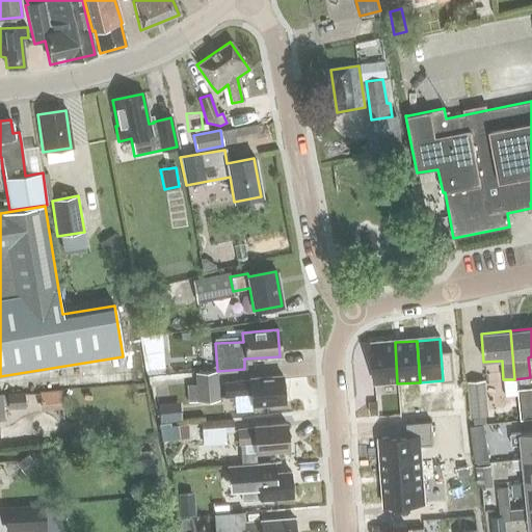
[(374,386),(397,383),(395,342),(372,344),(374,386)]
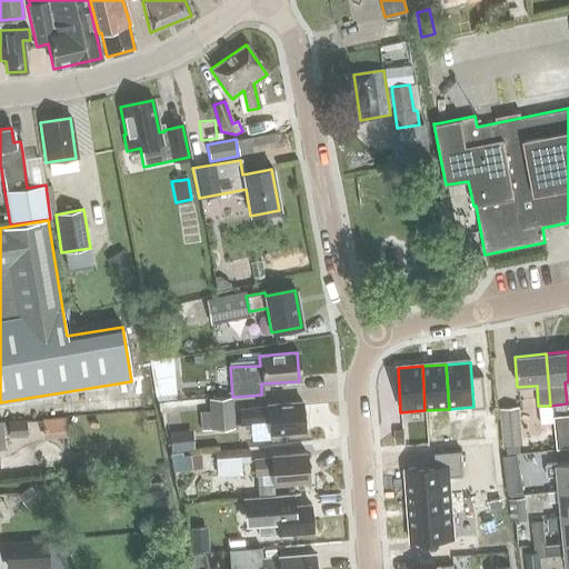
[(233,428),(231,397),(208,399),(209,411),(199,411),(201,431),(233,428)]
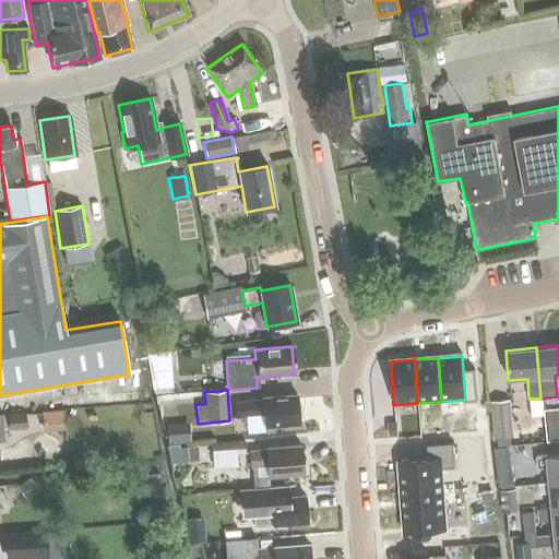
[(261,416),(262,427),(298,424),(296,395),(260,399),(260,400),(234,403),(235,418),(261,416)]
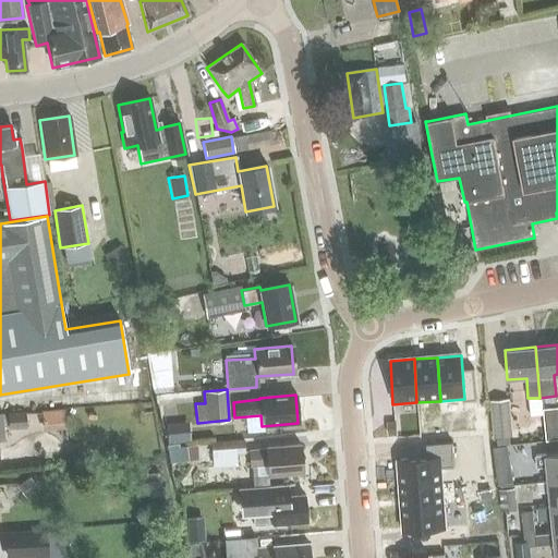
[(529,407),(541,405),(540,398),(528,398),(529,407)]
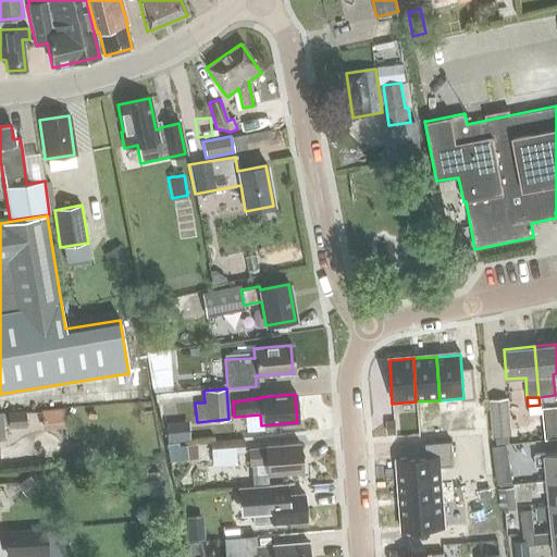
[(511,436),(509,399),(490,400),(492,437),(511,436)]
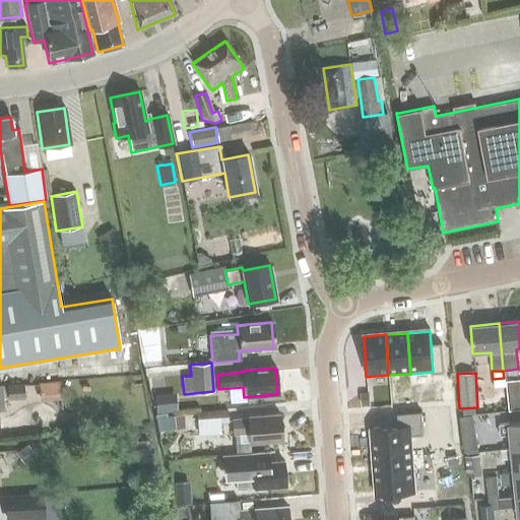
[(519,410),(519,379),(506,381),(509,411),(519,410)]
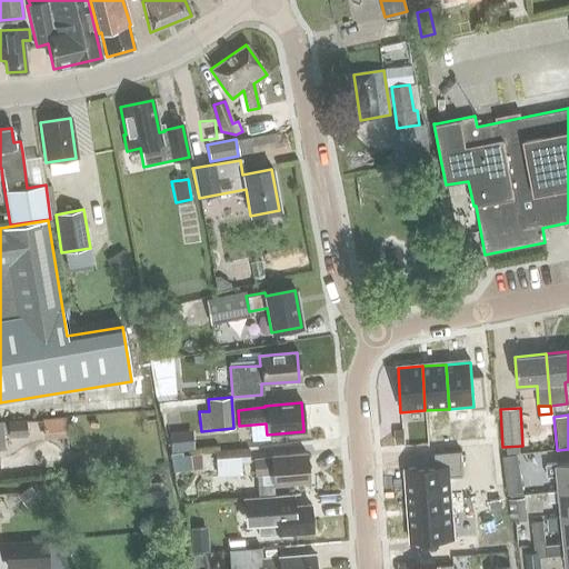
[(42,417),(42,436),(63,436),(63,417),(42,417)]
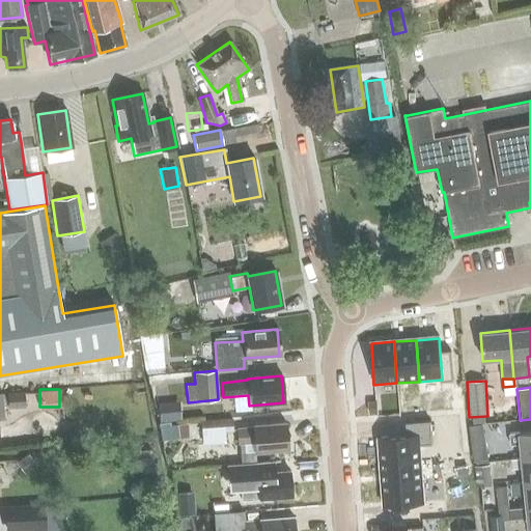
[(25,408),(24,392),(7,393),(8,409),(25,408)]
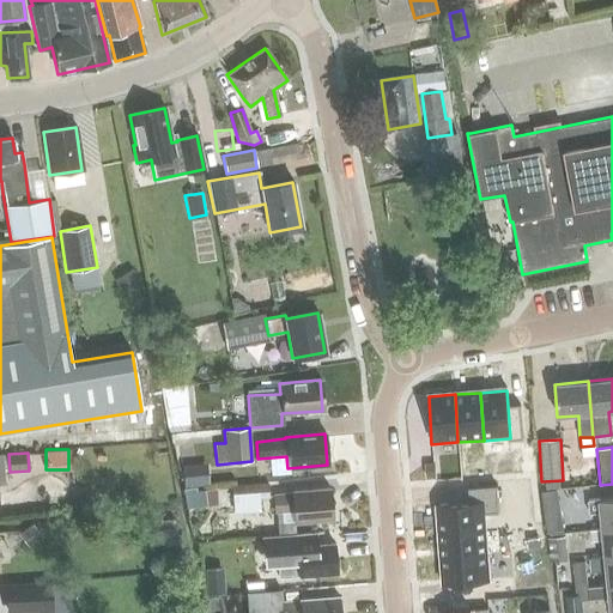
[(208,485),(207,463),(181,466),(182,486),(208,485)]
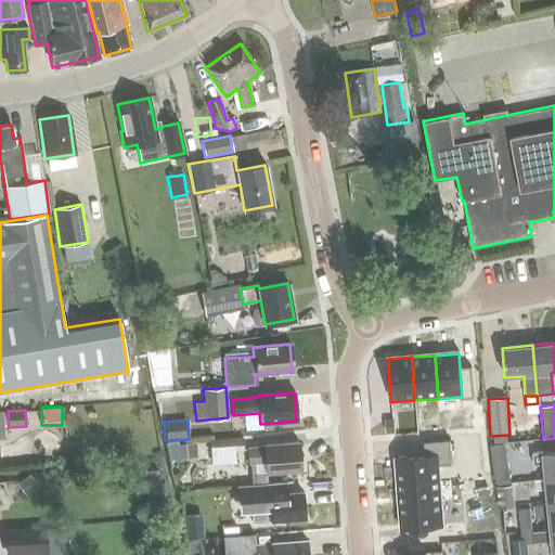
[(243,452),(242,437),(209,439),(211,465),(235,463),(235,452),(243,452)]
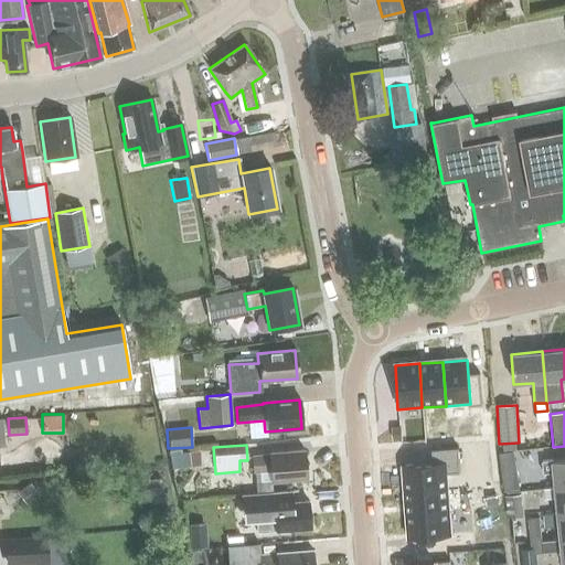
[(189,451),(189,450),(169,454),(171,468),(200,465),(199,450),(189,451)]
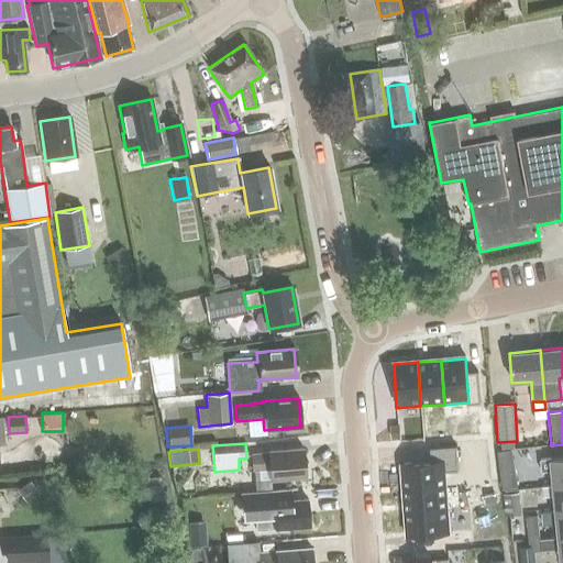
[(268,479),(305,477),(302,449),(266,452),(266,453),(250,454),(251,471),(267,470),(268,479)]
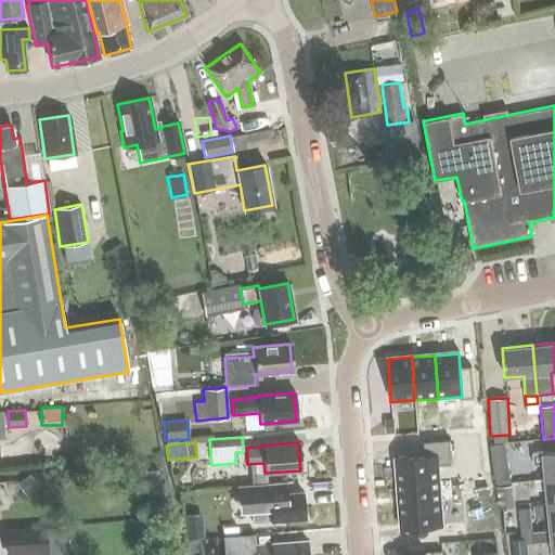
[(396,478),(439,475),(438,451),(395,454),(396,478)]
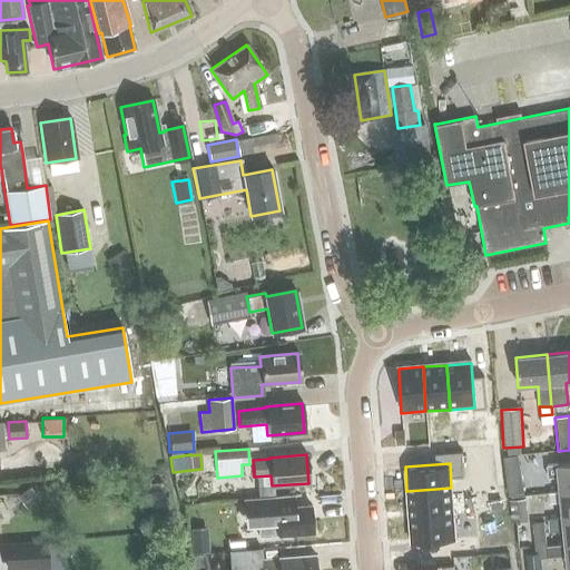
[(560,492),(569,491),(569,463),(547,465),(548,478),(558,477),(560,492)]
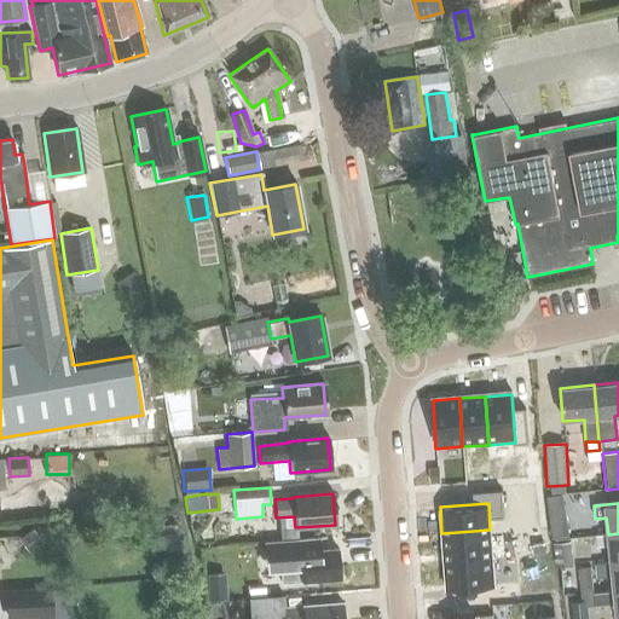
[(566,537),(565,521),(550,522),(553,538),(566,537)]
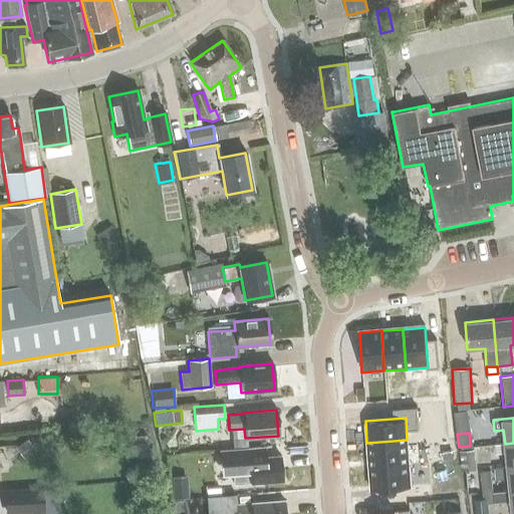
[(148,457),(146,435),(135,436),(135,440),(123,441),(124,459),(148,457)]
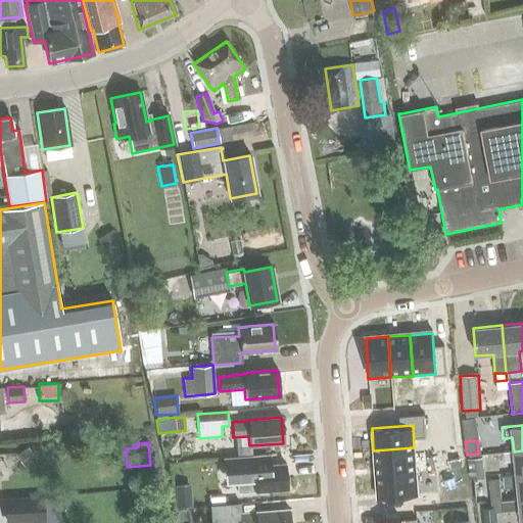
[(36,458),(28,446),(15,457),(25,468),(36,458)]
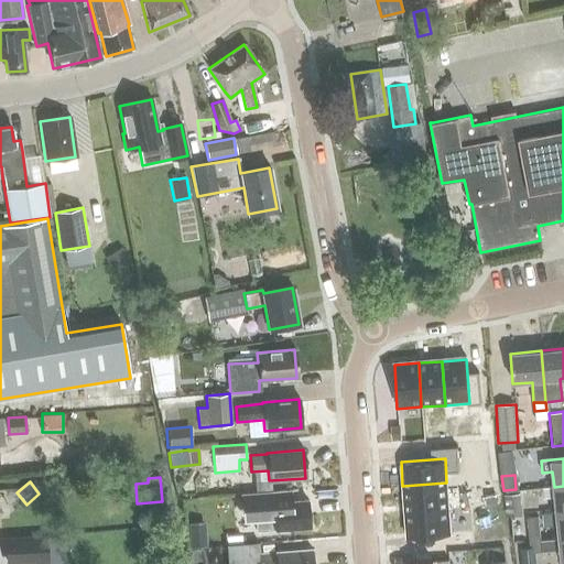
[(404,509),(448,506),(446,483),(402,486),(404,509)]
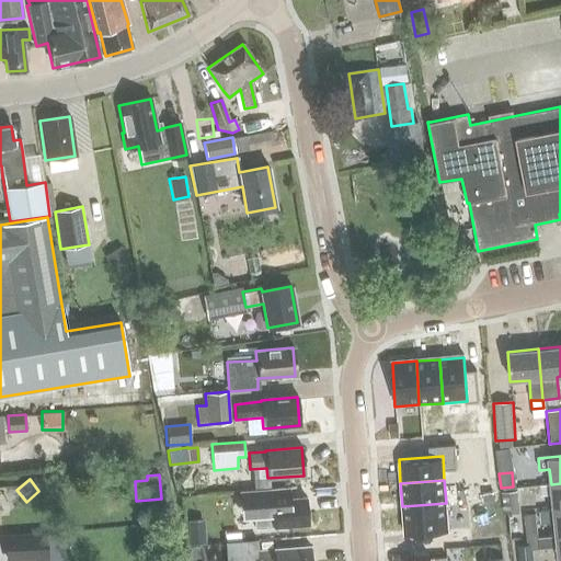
[(553,511),(560,510),(560,483),(551,484),(539,485),(540,495),(552,494),(553,511)]
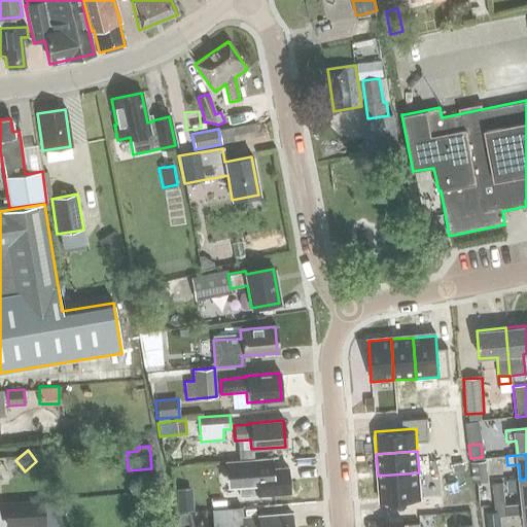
[(239,495),(289,492),(287,467),(255,469),(254,459),(225,461),(226,478),(238,477),(239,495)]
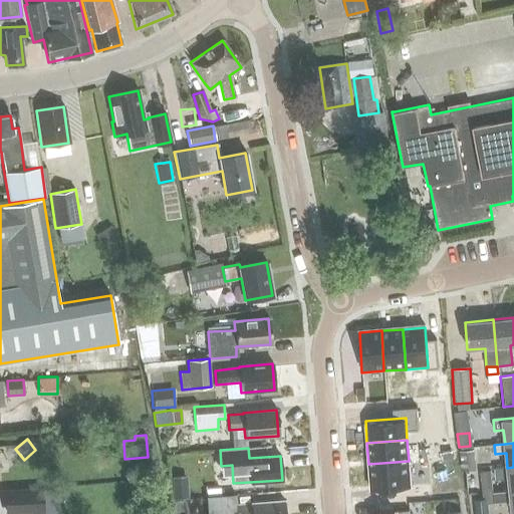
[(477,471),(475,450),(459,452),(461,472),(477,471)]
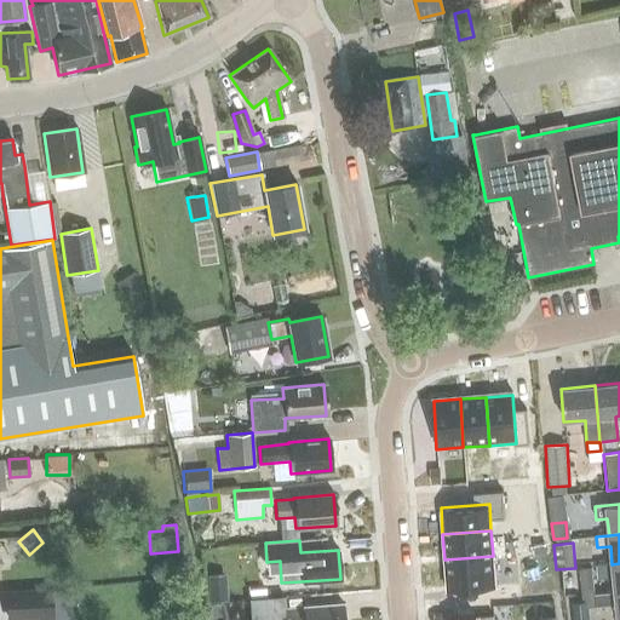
[(447,586),(494,583),(493,556),(445,560),(447,586)]
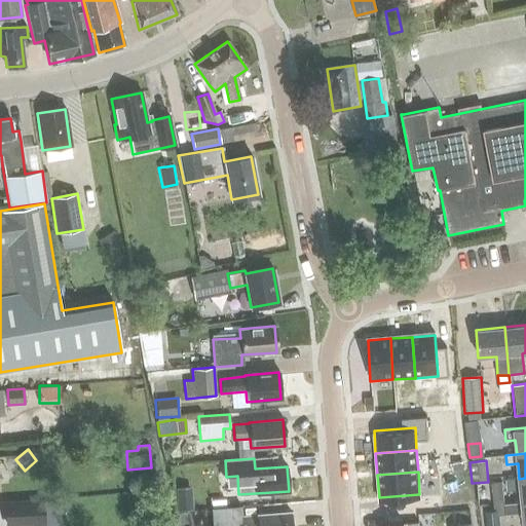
[(521,502),(525,501),(525,478),(519,479),(505,480),(508,491),(520,490),(521,502)]
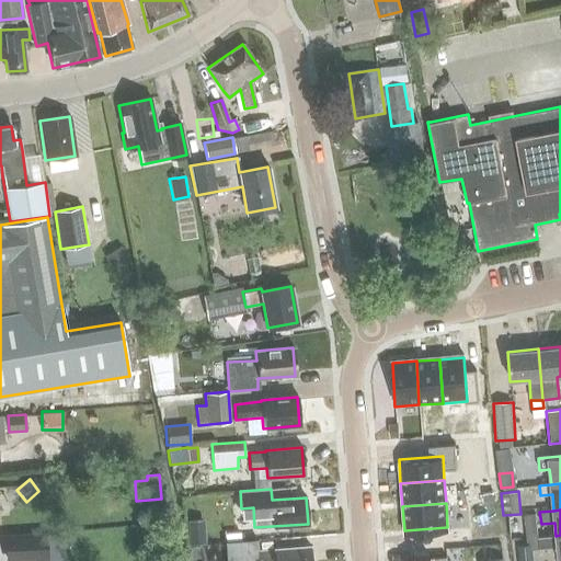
[(537,531),(535,514),(524,515),(526,533),(537,531)]
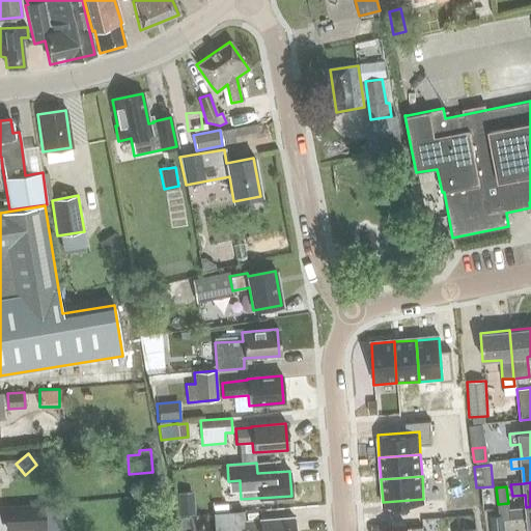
[(526,507),(509,509),(508,503),(498,504),(500,521),(527,519),(528,530),(530,530),(530,506),(526,507)]
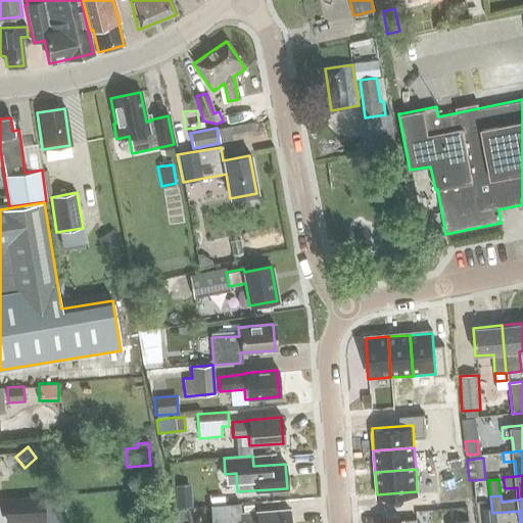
[(238,504),(209,506),(210,522),(230,520),(229,522),(289,522),(289,510),(239,513),(238,504)]
